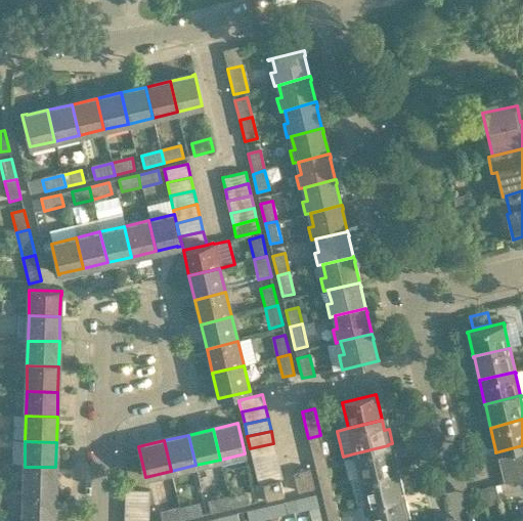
[(321,441),(310,444),(315,464),(325,461),(321,441)]
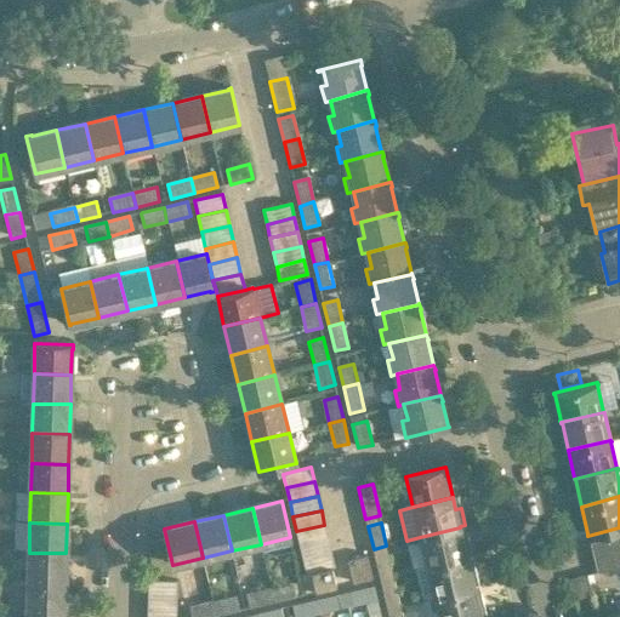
[(324,525),(296,531),(300,546),(328,538),(324,525)]
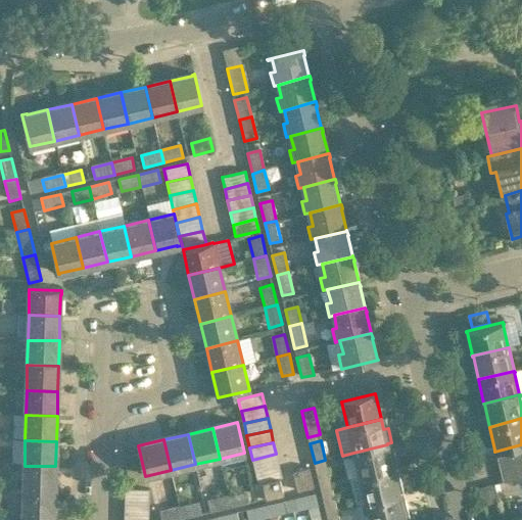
[(393,470),(393,469),(397,468),(394,454),(389,455),(387,444),(353,453),(360,478),(393,470)]
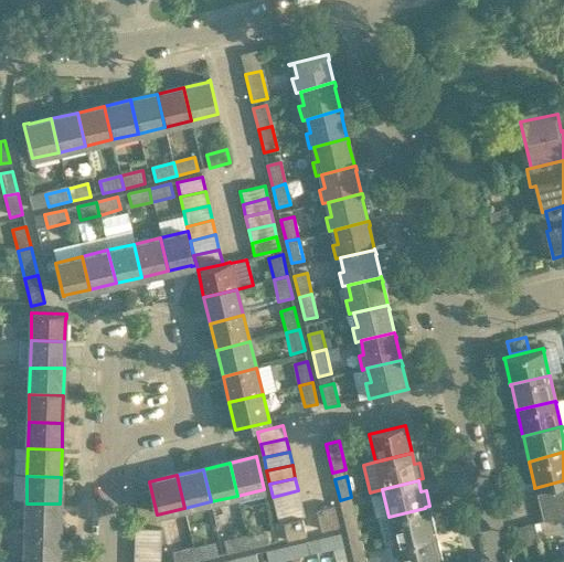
[(563,488),(538,495),(541,509),(563,504),(563,488)]
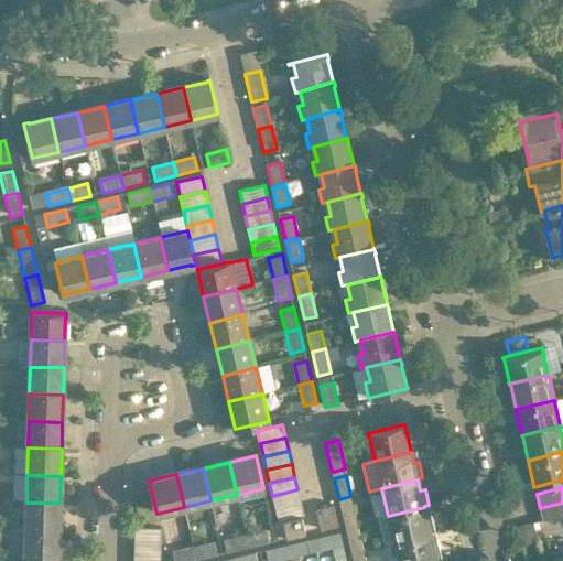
[(298,489),(272,496),(275,509),(301,503),(298,489)]
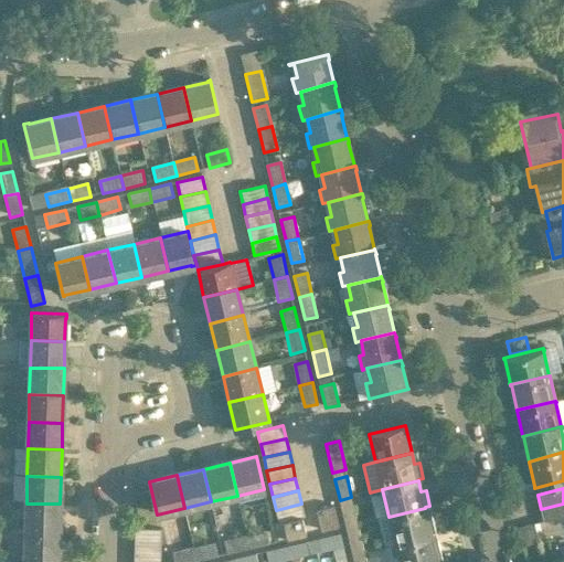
[(27,504),(25,530),(60,531),(60,504),(27,504)]
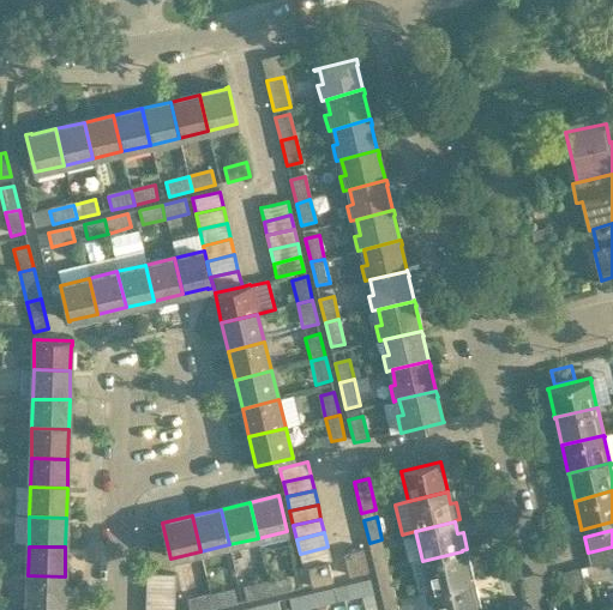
[(328,547),(300,554),(304,568),(308,567),(328,562),(331,561),(328,547)]
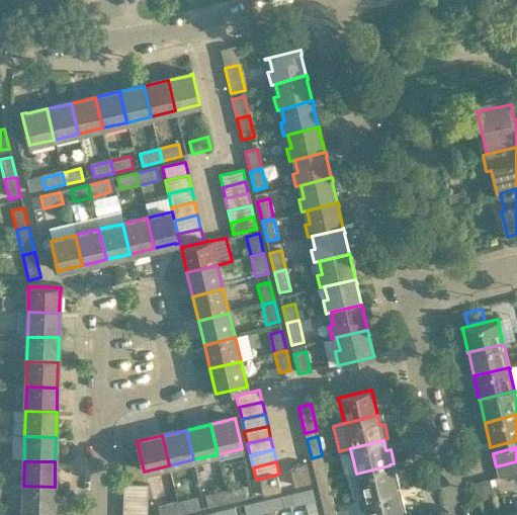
[(323,461),(313,463),(317,483),(328,480),(323,461)]
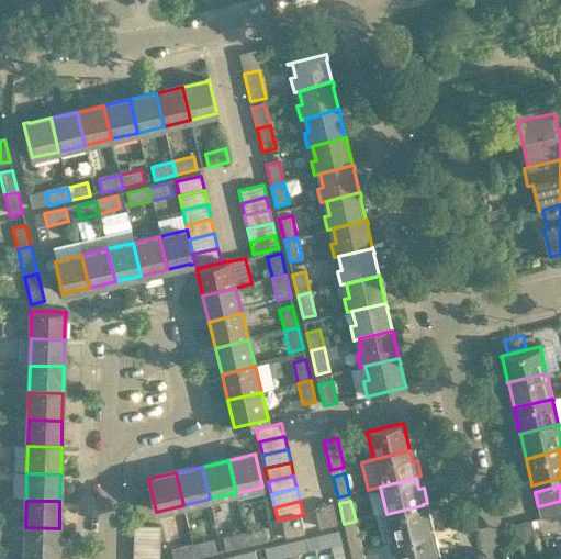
[(560,501),(538,506),(541,522),(560,516),(560,501)]
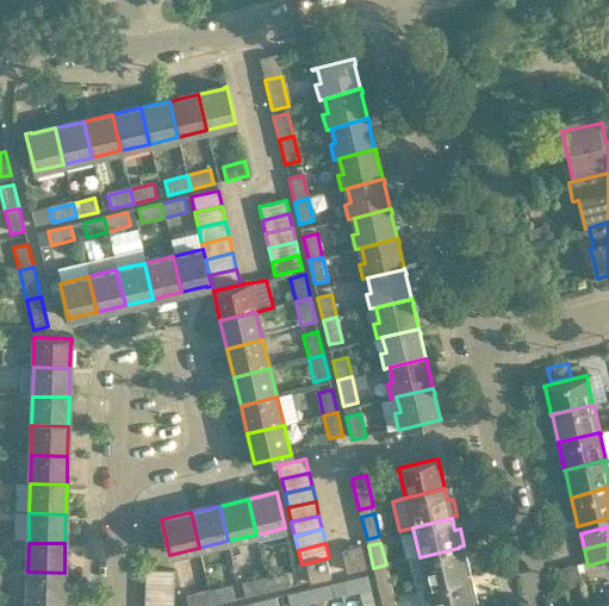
[(342,550),(343,554),(348,573),(366,569),(360,547),(342,550)]
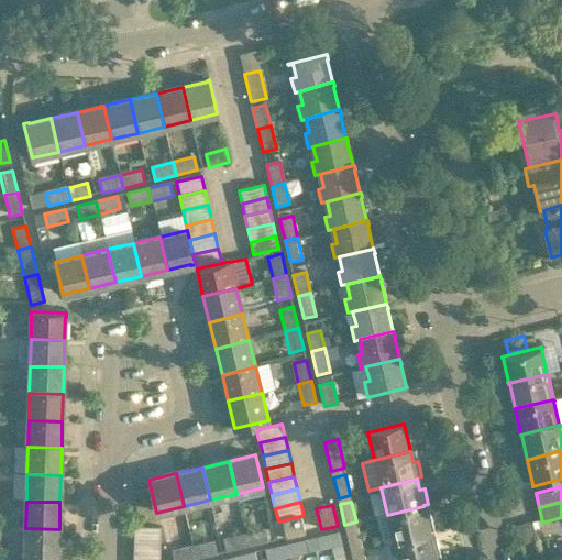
[(430,533),(430,531),(434,530),(431,515),(426,516),(423,506),(387,515),(394,541),(430,533)]
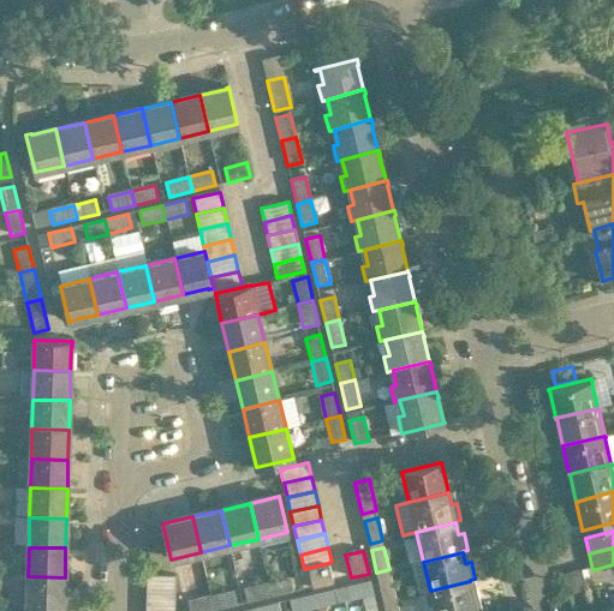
[(328,563),(309,568),(313,587),(333,582),(328,563)]
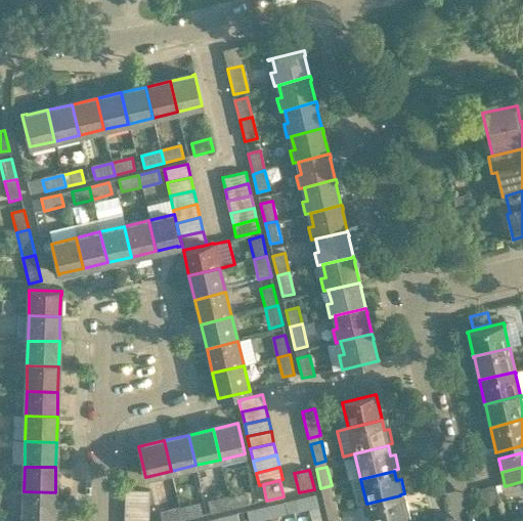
[(332,485),(320,488),(325,508),(337,505),(332,485)]
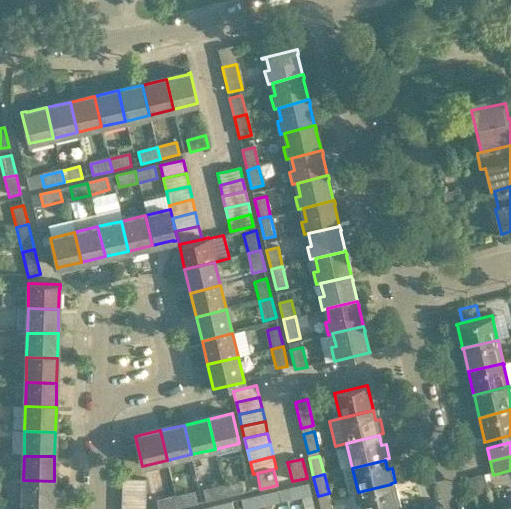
[(486,484),(484,475),(470,478),(472,488),(486,484)]
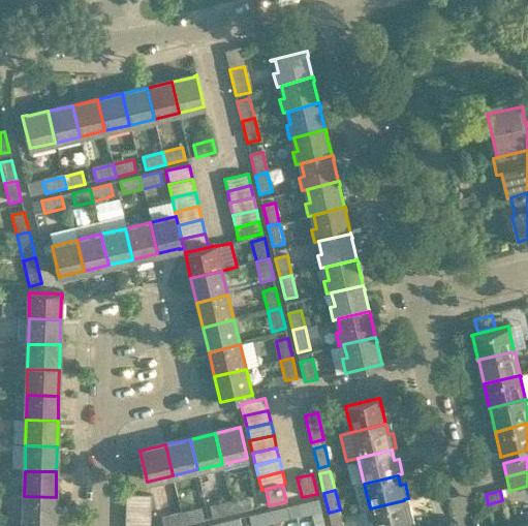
[(24,496),(23,522),(55,523),(56,497),(24,496)]
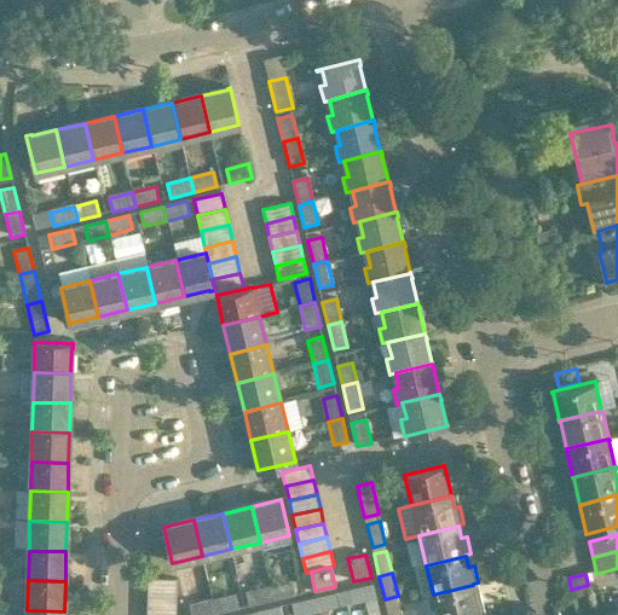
[(149,580),(149,595),(177,595),(177,581),(149,580)]
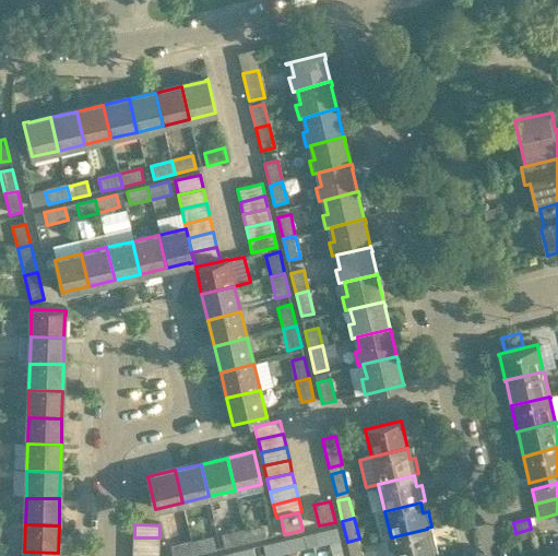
[(264,527),(245,531),(247,544),(266,539),(264,527)]
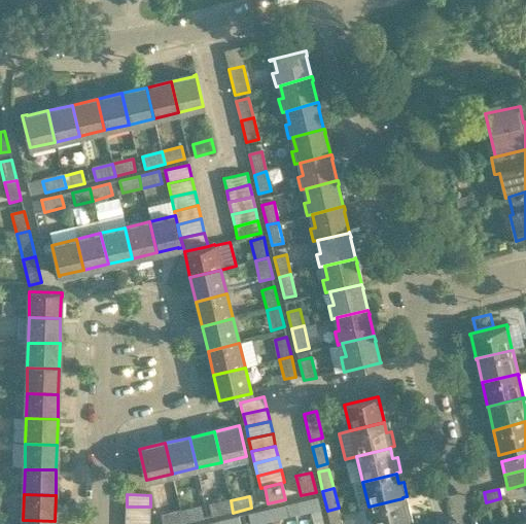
[(318,498),(299,503),(302,515),(321,511),(318,498)]
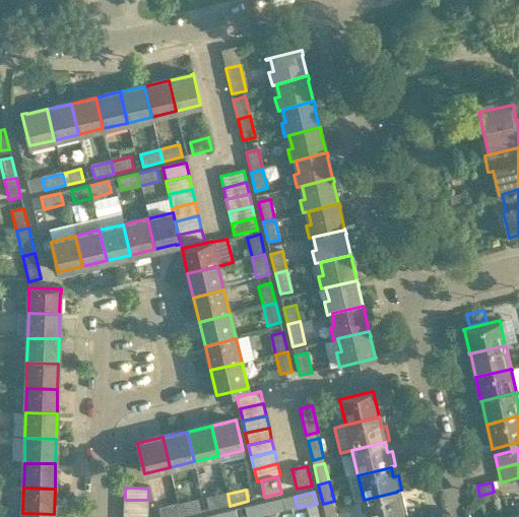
[(364,500),(354,503),(357,516),(408,516),(404,501),(399,503),(397,494),(397,492),(364,500)]
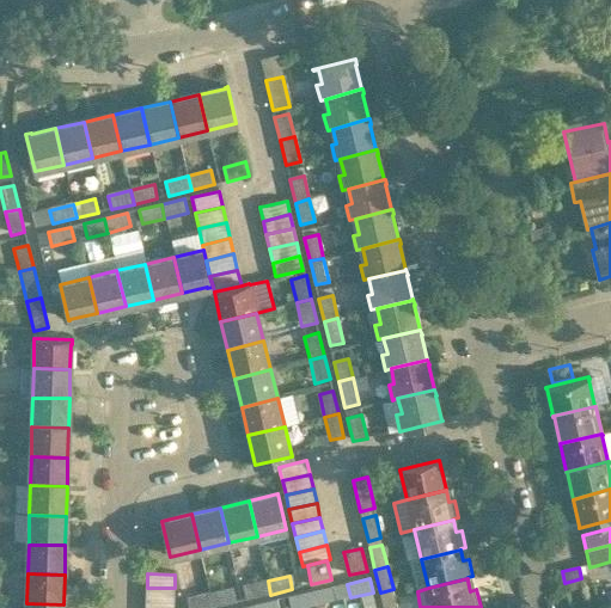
[(268,581),(244,587),(248,601),(270,595),(268,581)]
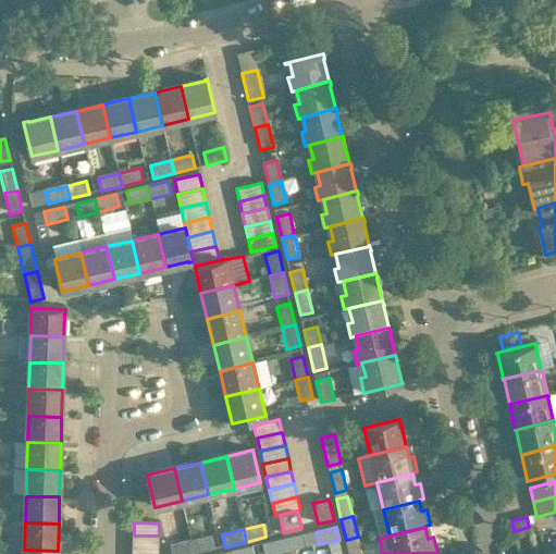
[(305,534),(284,540),(286,552),(308,546),(305,534)]
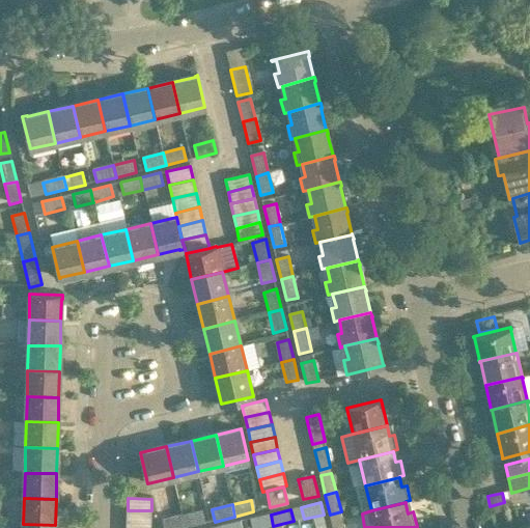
[(128,510),(127,523),(150,523),(151,510),(128,510)]
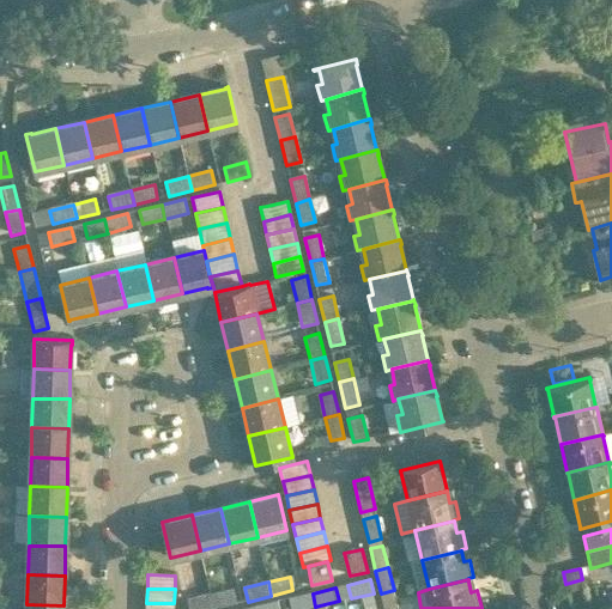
[(235,590),(211,595),(214,608),(219,608),(237,603),(235,590)]
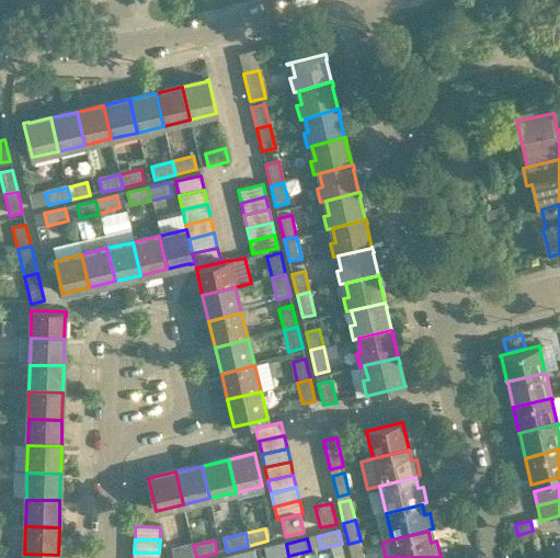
[(286,544),(264,548),(266,557),(283,557),(288,556),(286,544)]
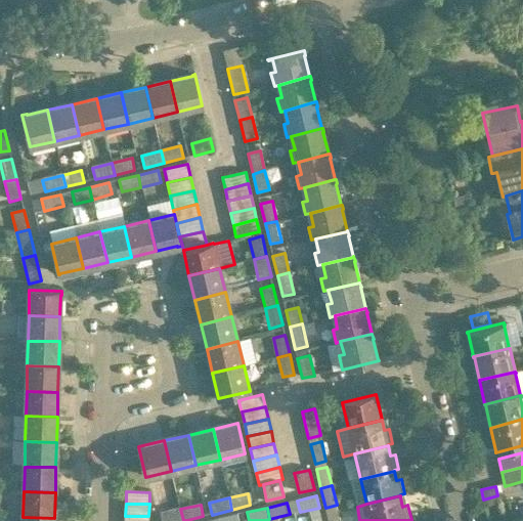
[(180,509),(162,514),(163,520),(183,520),(180,509)]
